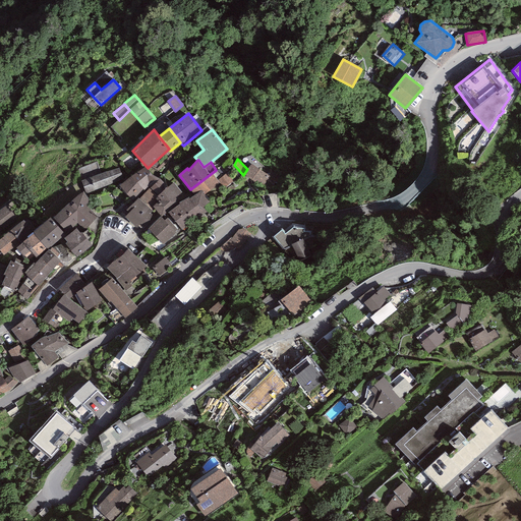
[(267,174),(251,164),(247,169),(243,175),(273,191),(280,177),(270,170),(267,174)]
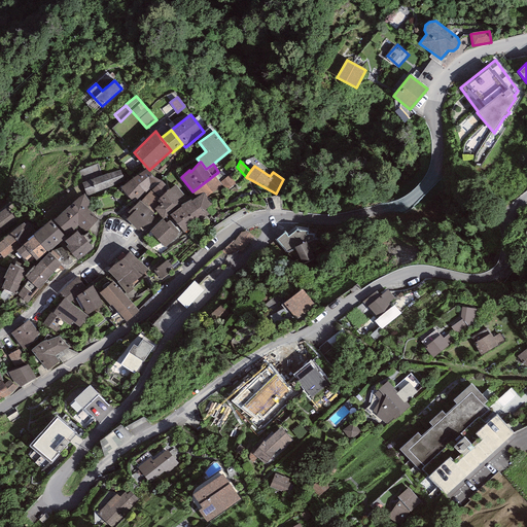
[(146,169),(133,178),(147,194),(162,181),(152,176),(146,169)]
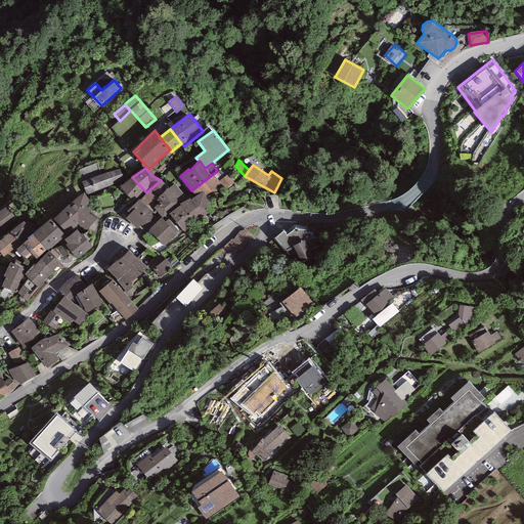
[(120,169),(82,182),(86,194),(124,181),(120,169)]
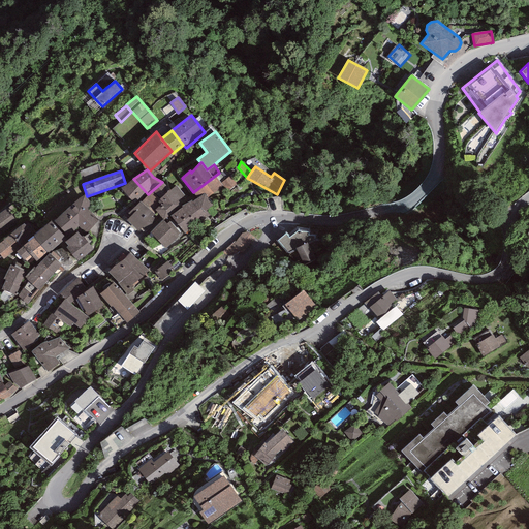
[(221,183),(215,176),(193,192),(196,196),(205,192),(209,197),(223,187),(227,192),(237,184),(229,177),(221,183)]
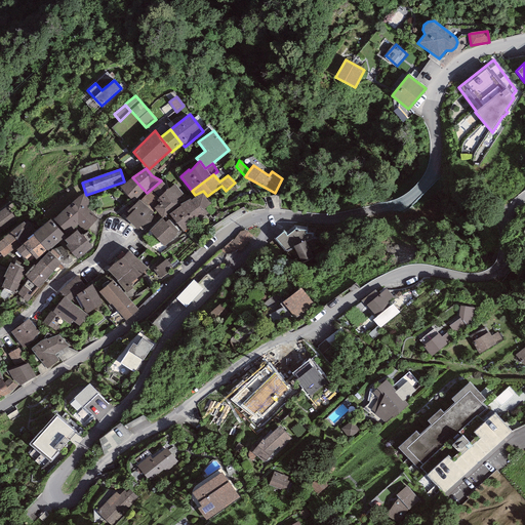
[(140,201),(147,193),(132,177),(120,188),(131,200),(134,196),(138,200),(140,201)]
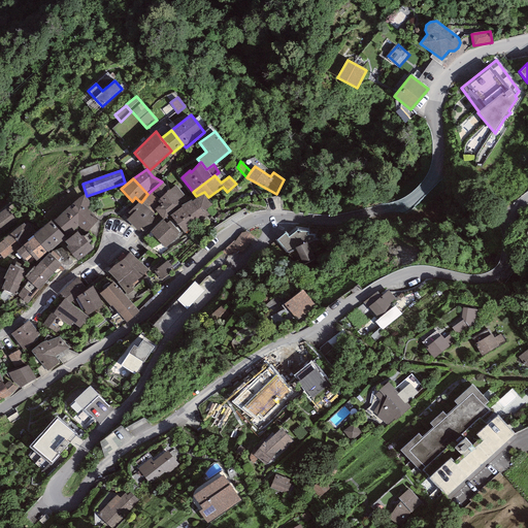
[(170,190),(162,182),(147,194),(141,202),(154,215),(157,211),(155,209),(160,204),(158,201),(160,200),(159,198),(170,190)]
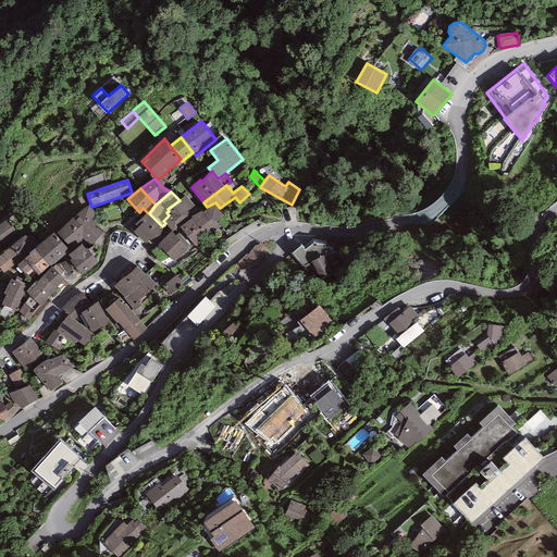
[(198,210),(185,196),(180,200),(168,209),(169,211),(166,212),(169,215),(163,221),(165,223),(172,231),(173,231),(177,227),(176,225),(198,210)]
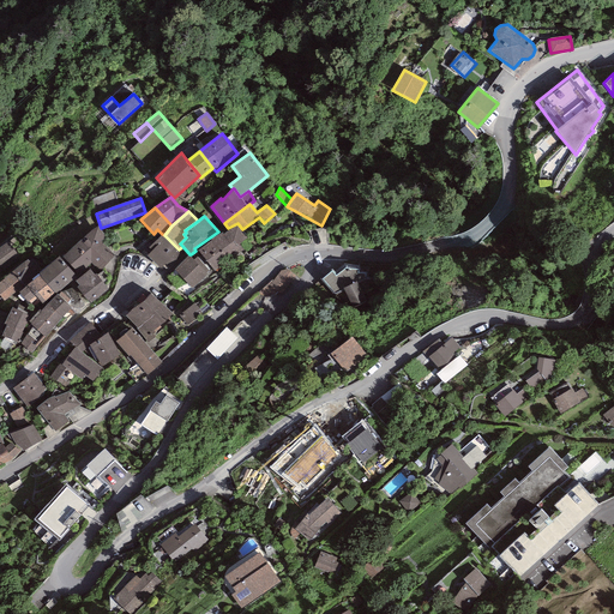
[(241,229),(238,224),(223,234),(222,233),(211,239),(212,241),(198,251),(215,272),(246,253),(239,245),(247,239),(240,230),(241,229)]
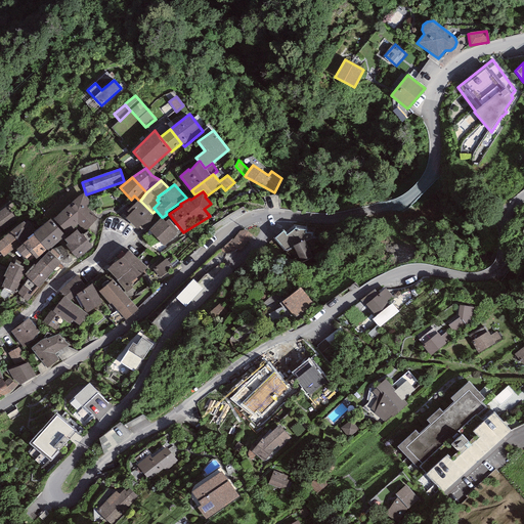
[(90,203),(84,192),(54,219),(69,235),(77,230),(81,235),(82,233),(87,230),(97,219),(86,206),(90,203)]
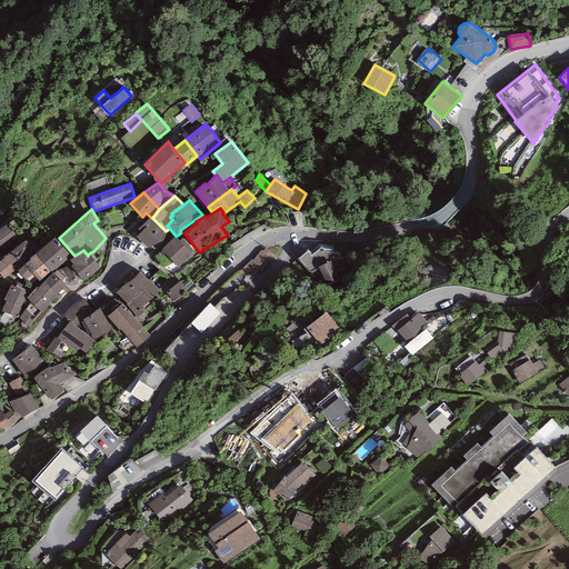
[(152,218),(150,217),(138,230),(140,232),(136,237),(149,249),(153,245),(157,248),(167,236),(163,233),(166,231),(152,218)]
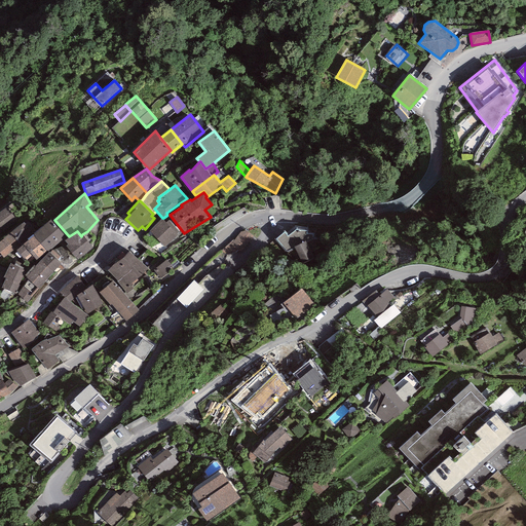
[(0,212),(0,231),(16,220),(6,208),(0,212)]
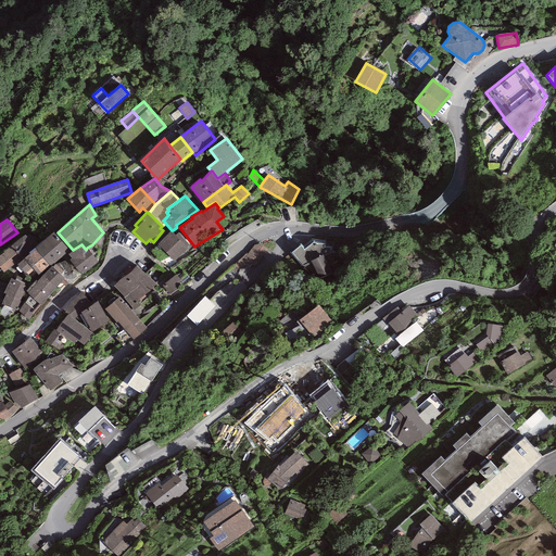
[(189,245),(178,232),(175,236),(173,232),(171,231),(158,244),(174,261),(188,249),(187,247),(189,245)]
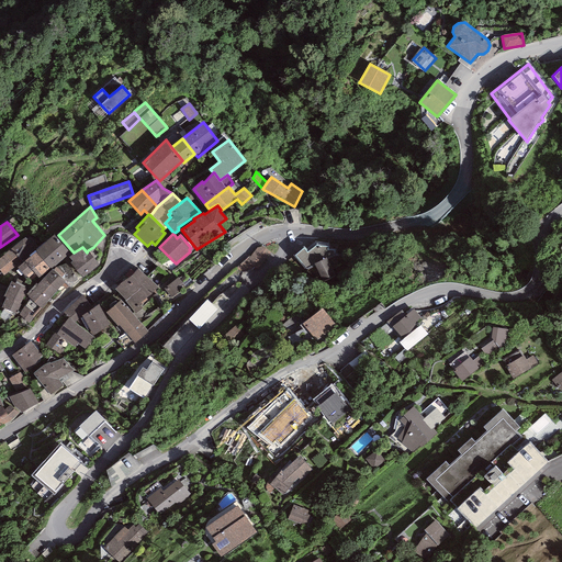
[(70,253),(54,235),(35,251),(36,253),(51,267),(52,269),(70,253)]
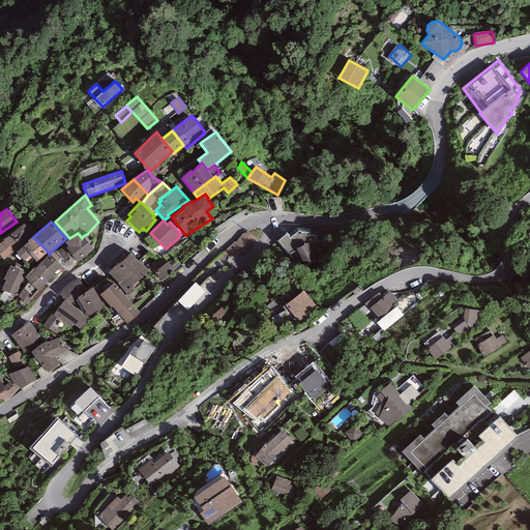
[(24,224),(10,235),(21,247),(36,233),(28,224),(26,226),(24,224)]
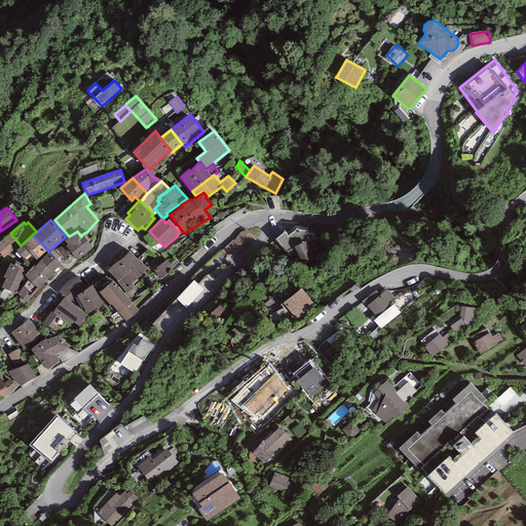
[(246,230),(240,232),(227,250),(240,257),(254,236),(246,230)]
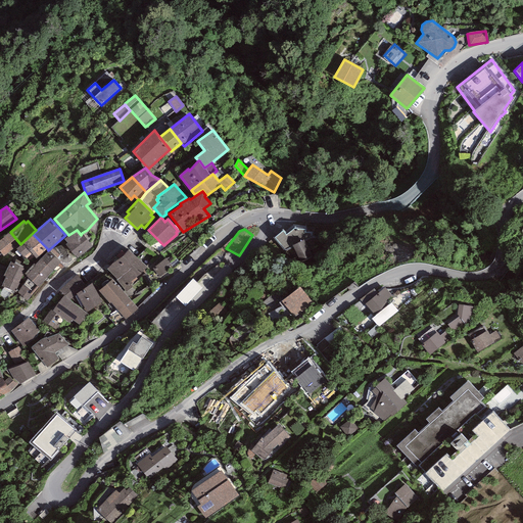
[(283,230),(273,238),(285,251),(293,247),(301,263),(313,257),(304,240),(312,237),(312,233),(304,232),(304,230),(294,229),(286,235),(283,230)]
